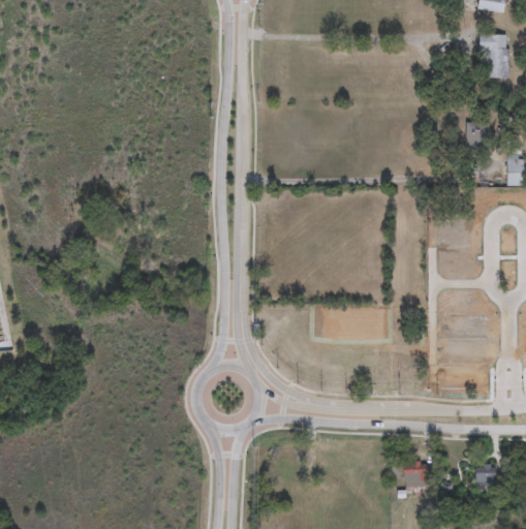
[(504,0),(504,11),(477,10),(477,0),(504,0)]
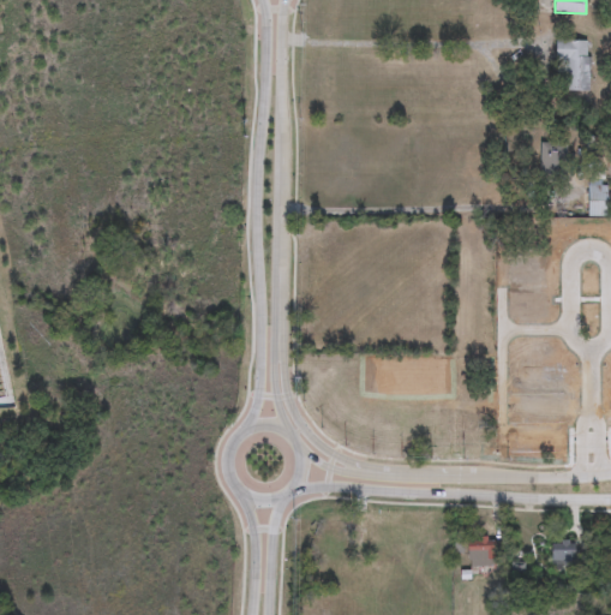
[(591,91),(567,90),(567,70),(557,70),(558,40),(592,40),(591,91)]
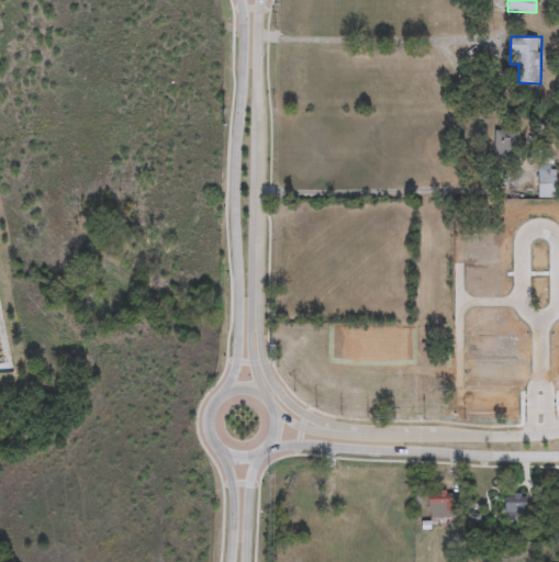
[(558,198),(539,198),(539,170),(558,170),(558,198)]
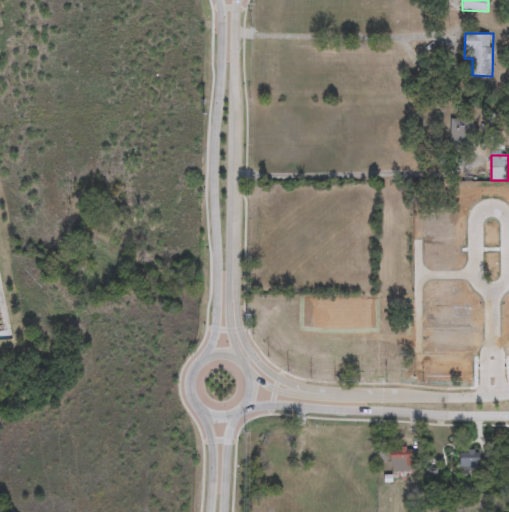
[(390,465),(381,465),(381,450),(415,450),(415,473),(390,473),(390,465)]
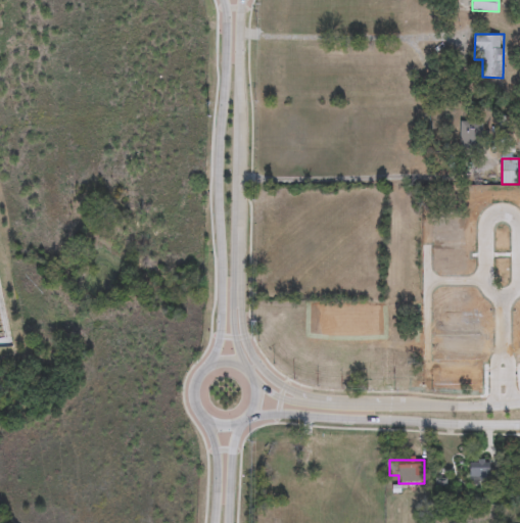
[(472,462),(499,462),(499,484),(472,484),(472,462)]
